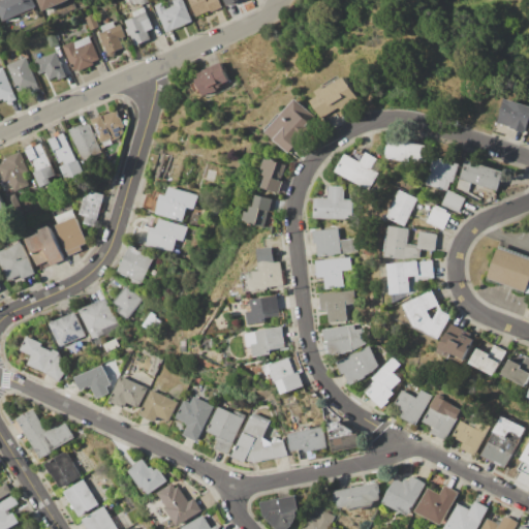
[(0,11),(0,0),(35,0),(38,6),(4,22),(0,11)]
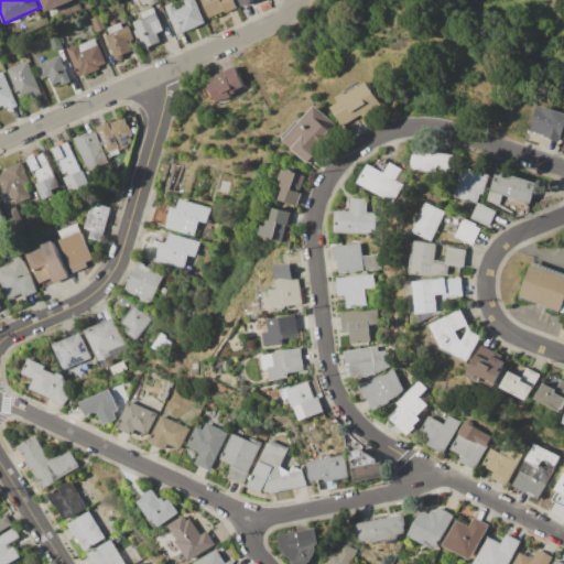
[(75,0),(46,13),(40,0),(75,0)]
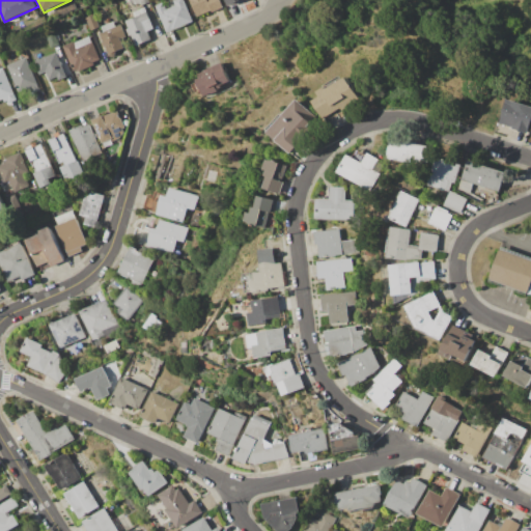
[(154,5),(166,0),(184,0),(193,22),(166,33),(154,5)]
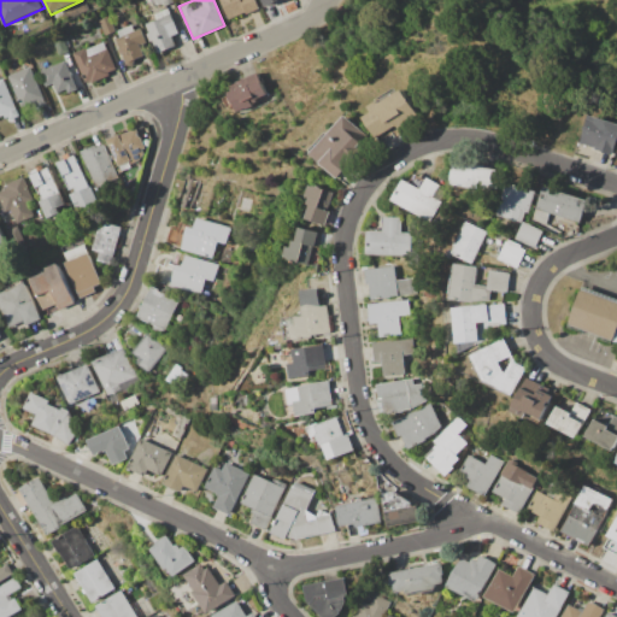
[(218,0),(254,0),(259,10),(245,16),(245,13),(227,21),(218,0)]
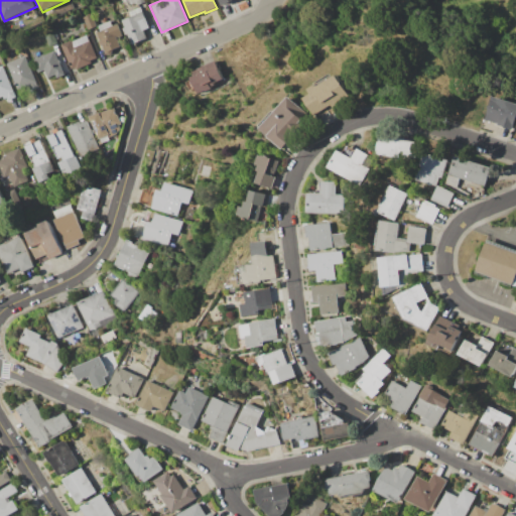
[(121,21),(131,17),(129,12),(140,7),(149,29),(143,31),(146,38),(131,45),(128,36),(126,37),(123,29),(125,28),(121,21)]
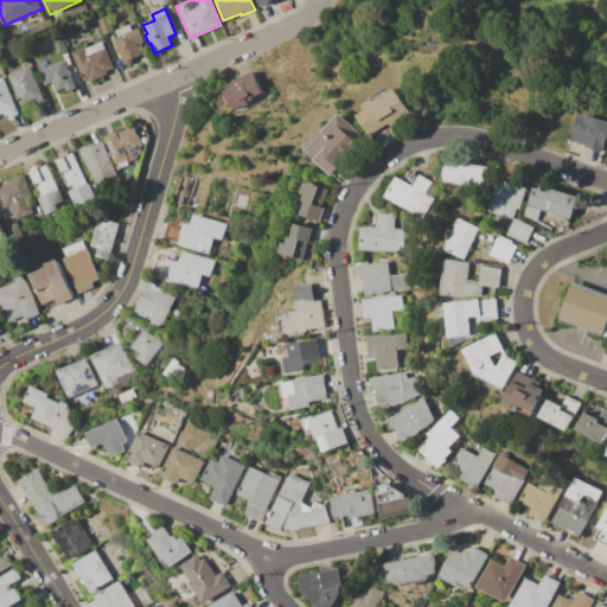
[(97,20),(108,17),(114,31),(103,36),(97,20)]
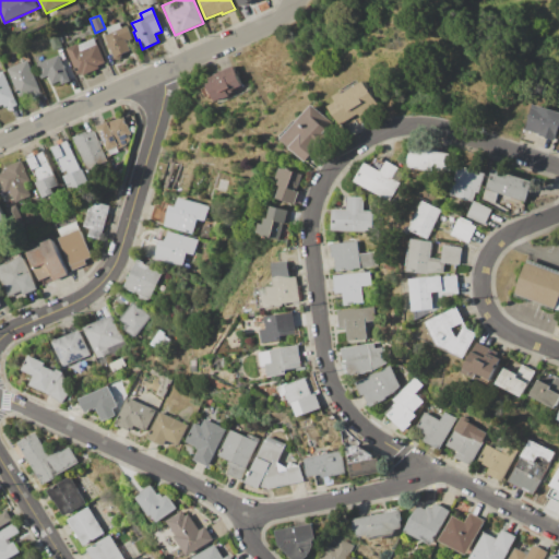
[(105,36),(108,34),(106,28),(119,23),(121,28),(127,26),(132,39),(127,42),(130,50),(121,55),(121,56),(120,59),(116,61),(105,36)]
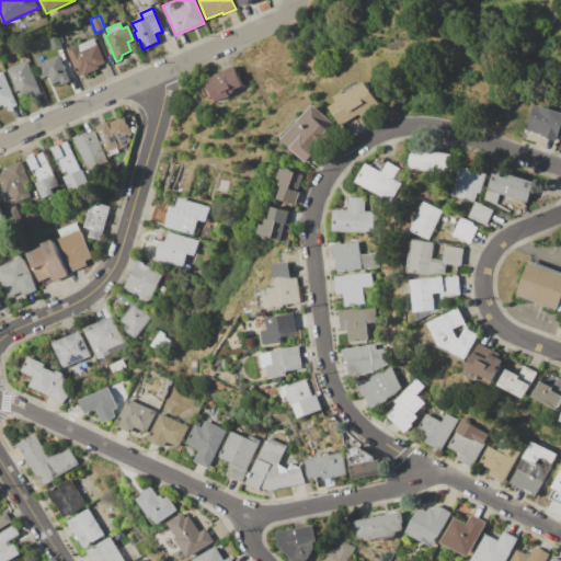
[(48,38),(57,34),(63,47),(54,50),(48,38)]
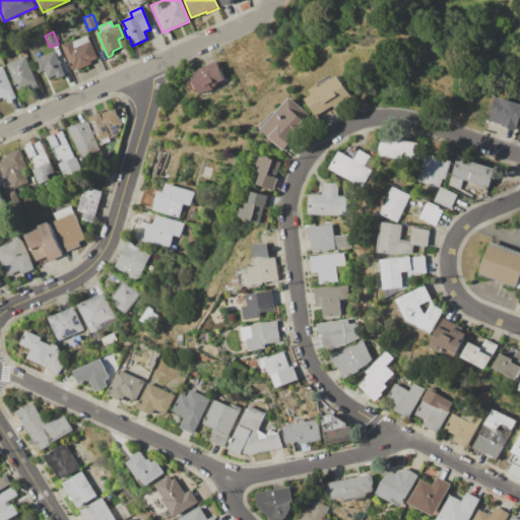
[(61,46),(71,41),(72,43),(86,36),(89,42),(90,41),(98,58),(91,61),(92,64),(78,70),(76,67),(72,69),(61,46)]
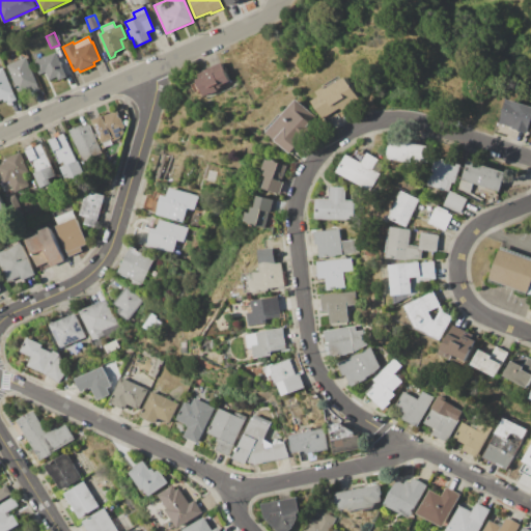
[(33,62),(56,52),(67,77),(58,80),(57,77),(50,80),(46,72),(39,75),(33,62)]
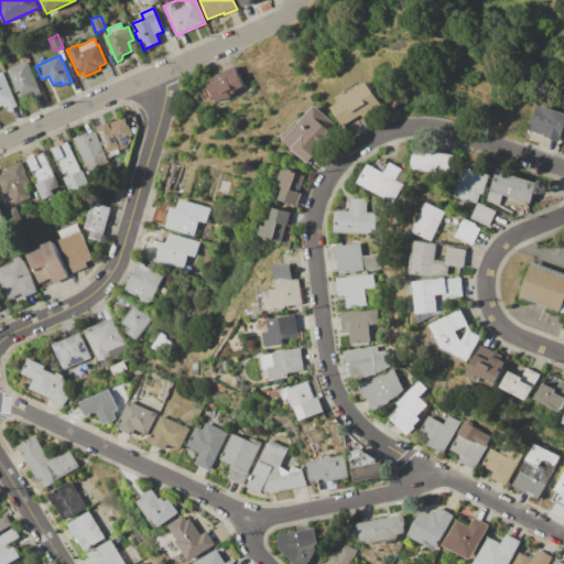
[(8,69),(28,61),(42,95),(29,100),(26,95),(20,98),(8,69)]
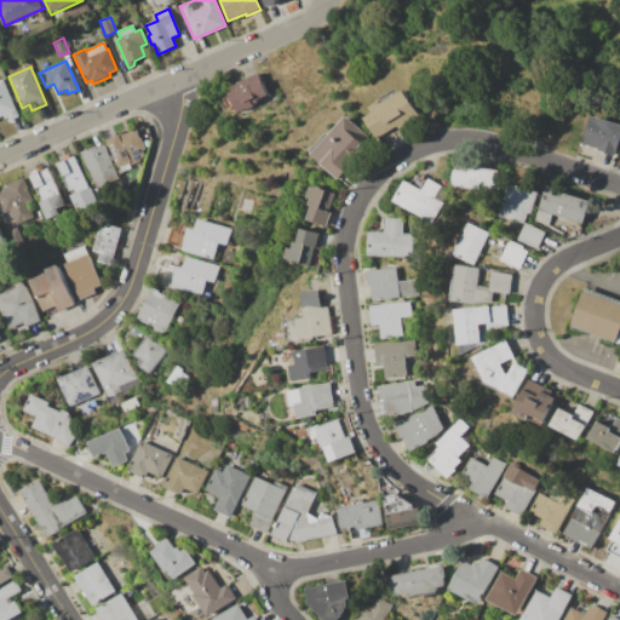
[(0,80),(4,79),(17,110),(19,116),(10,120),(10,118),(5,120),(4,115),(0,116),(0,80)]
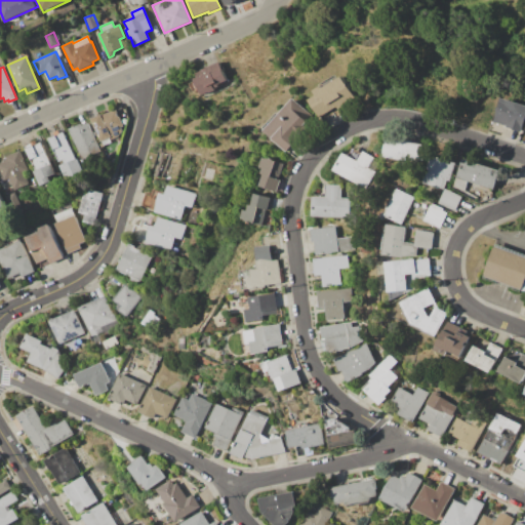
[(193,80),(212,72),(213,73),(221,69),(227,81),(218,85),(219,88),(215,89),(216,91),(209,94),(208,92),(200,96),(199,93),(194,95),(189,84),(194,82),(193,80)]
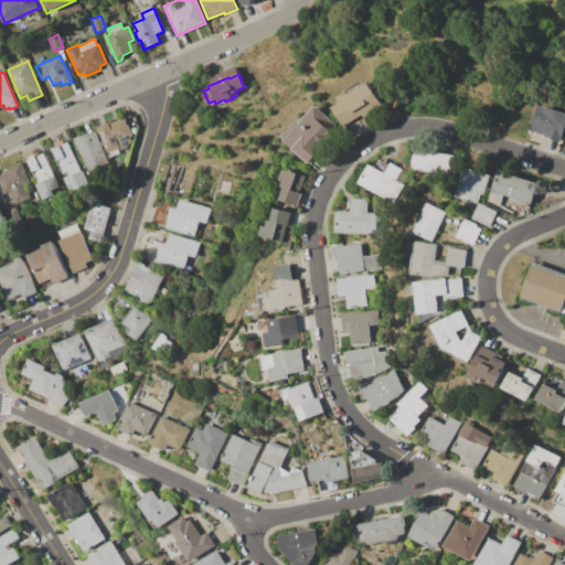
[(345,128),(331,107),(341,100),(339,97),(347,92),(349,95),(351,94),(349,91),(363,81),(365,84),(369,82),(383,104),(373,109),(377,116),(363,126),(359,119),(345,128)]
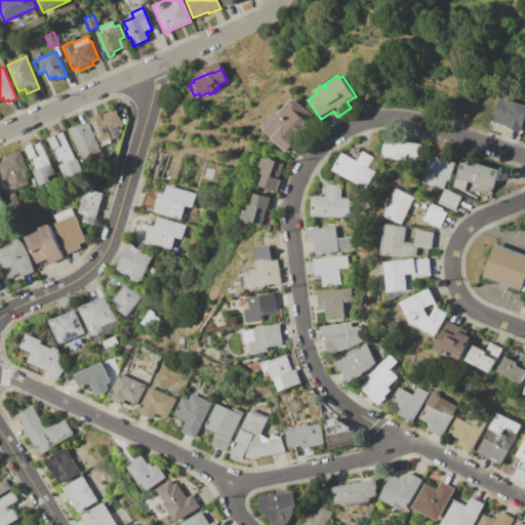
[(263,130),(279,113),(280,114),(294,98),(316,119),(287,152),(263,130)]
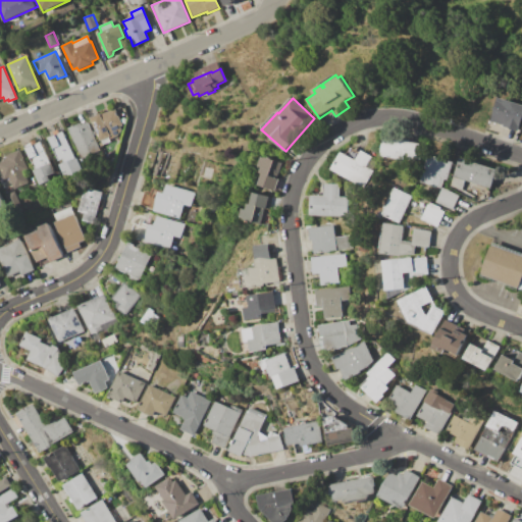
[(499,98),(521,105),(521,112),(516,132),(503,127),(503,125),(490,121),(499,98)]
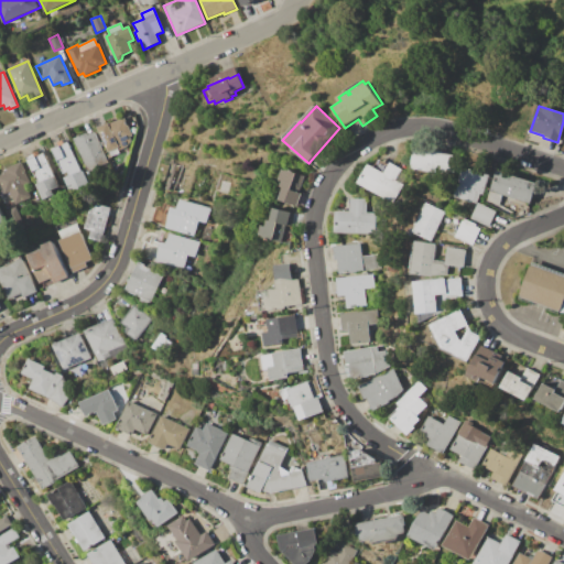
[(97,128),(108,123),(109,125),(125,118),(131,136),(130,139),(131,142),(129,143),(127,148),(108,155),(97,128)]
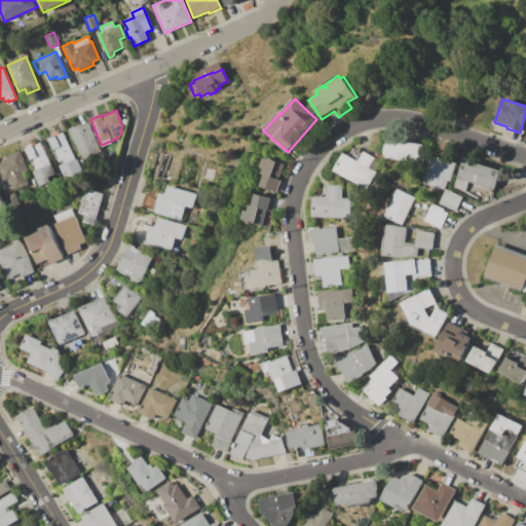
[(68,129),(80,124),(81,125),(88,123),(92,133),(94,133),(96,137),(94,137),(100,151),(80,159),(68,129)]
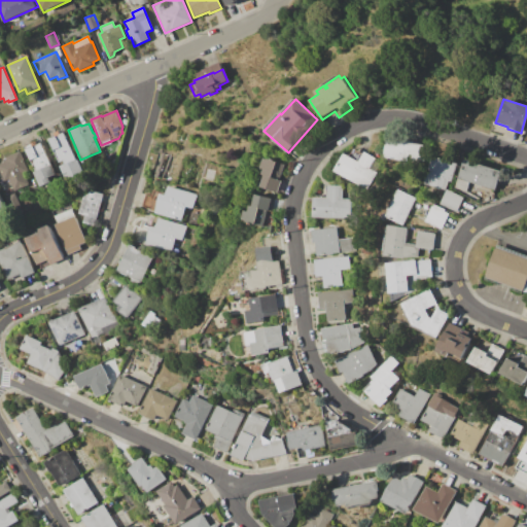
[(48,140),(54,137),(53,134),(59,132),(60,135),(64,133),(80,173),(68,177),(62,162),(58,163),(48,140)]
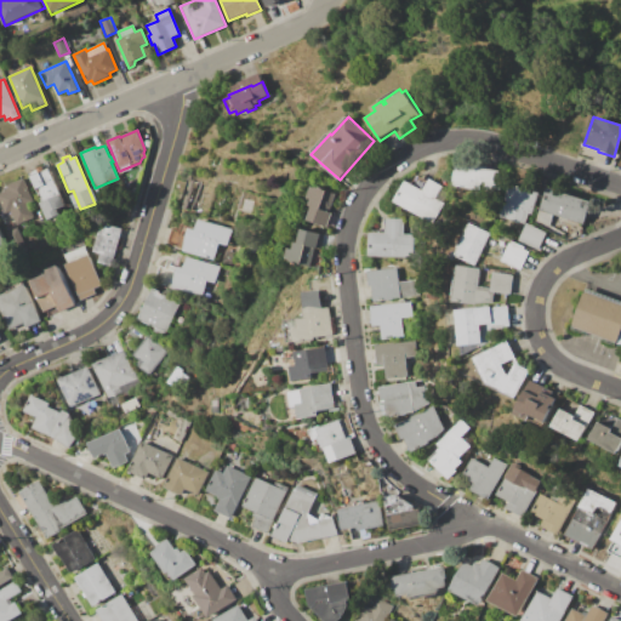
[(29,174),(36,170),(36,169),(43,166),(43,167),(47,165),(60,194),(61,193),(63,198),(61,199),(64,206),(58,210),(61,215),(60,216),(61,218),(50,223),(49,220),(46,221),(40,204),(41,203),(29,174)]
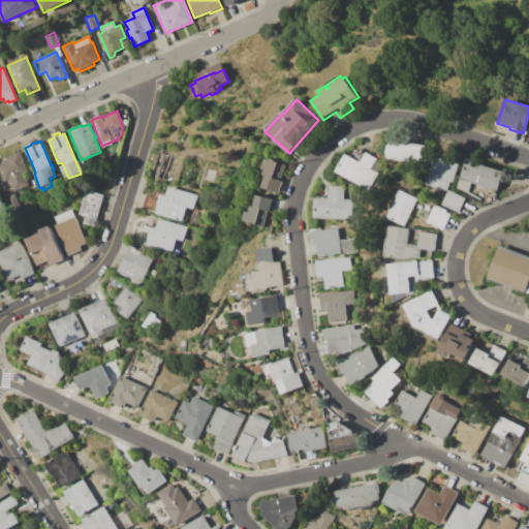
[(389,141),(425,146),(423,161),(410,160),(409,163),(385,159),(389,141)]
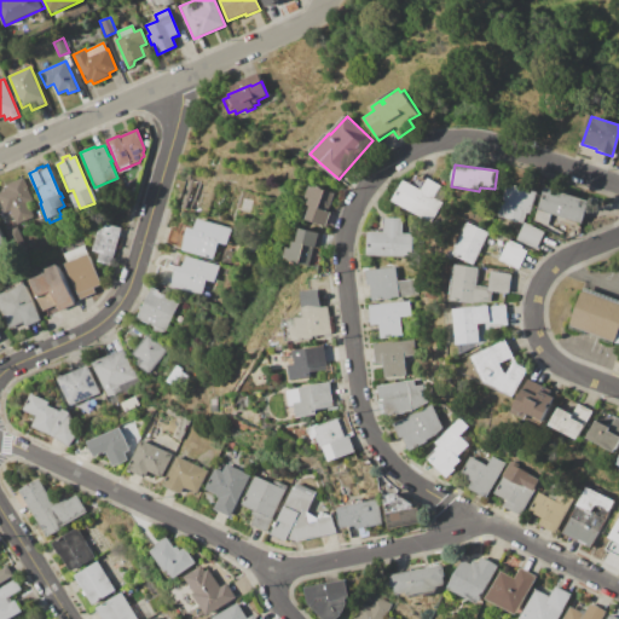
[(394,201),(405,180),(411,184),(416,174),(421,177),(422,174),(426,177),(424,179),(428,180),(429,178),(438,184),(441,179),(451,184),(446,191),(449,192),(443,202),(444,203),(432,223),(394,201)]
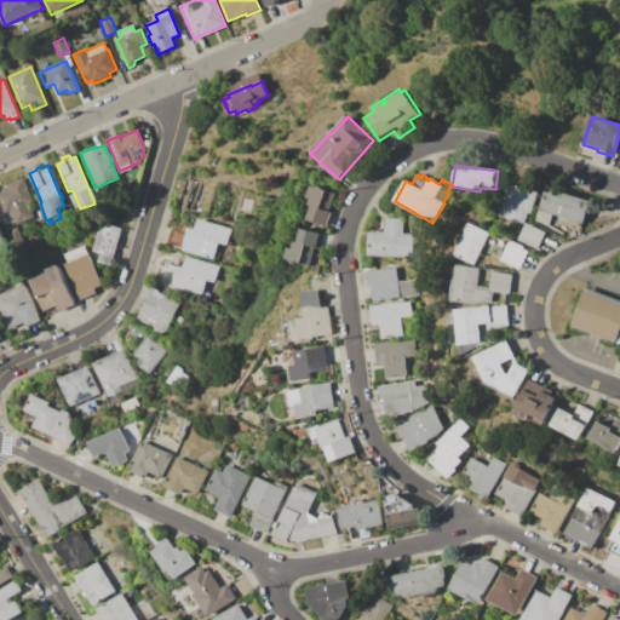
[(0,201),(0,194),(5,193),(4,190),(9,189),(6,185),(23,179),(33,202),(28,205),(34,217),(16,224),(12,216),(6,218),(0,201)]
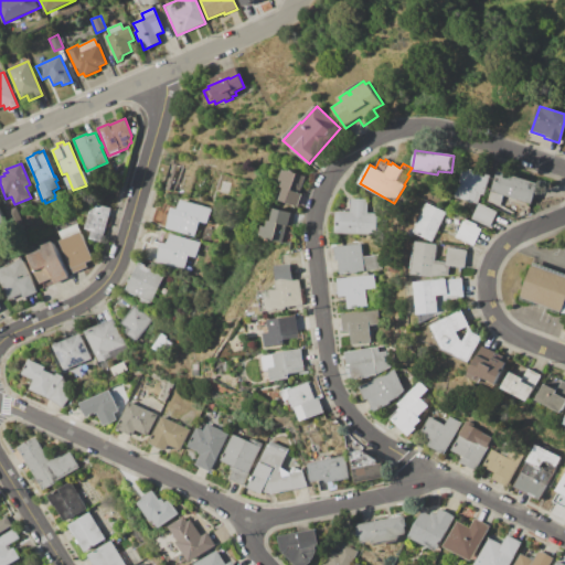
[(457,196),(464,177),(461,177),(464,169),(466,170),(467,168),(491,177),(484,195),(482,194),(479,204),(457,196)]
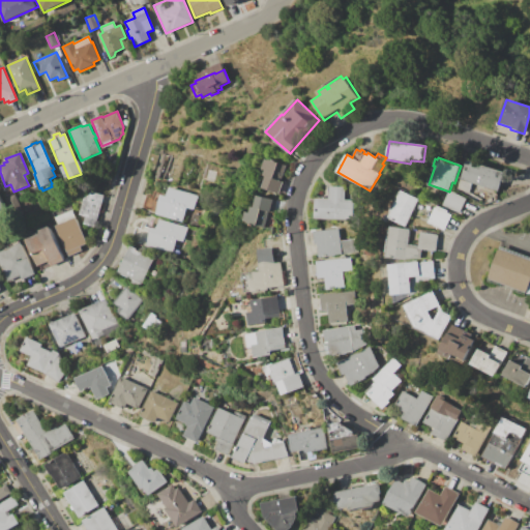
[(263,188),(267,176),(265,175),(266,172),(263,171),(267,159),(270,160),(271,159),(288,166),(283,181),(285,182),(281,195),(263,188)]
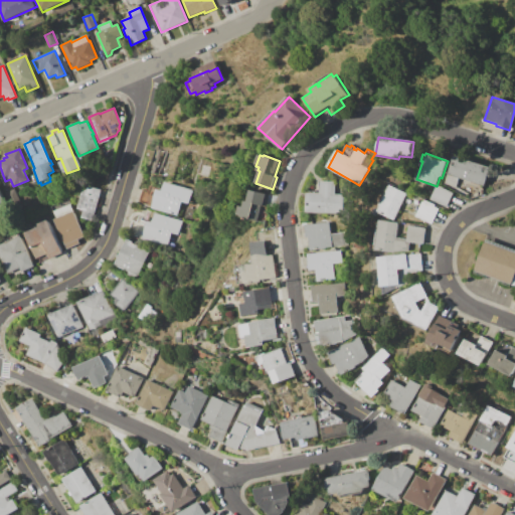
[(454,156),(491,168),(484,187),(483,186),(484,194),(470,200),(445,184),(454,156)]
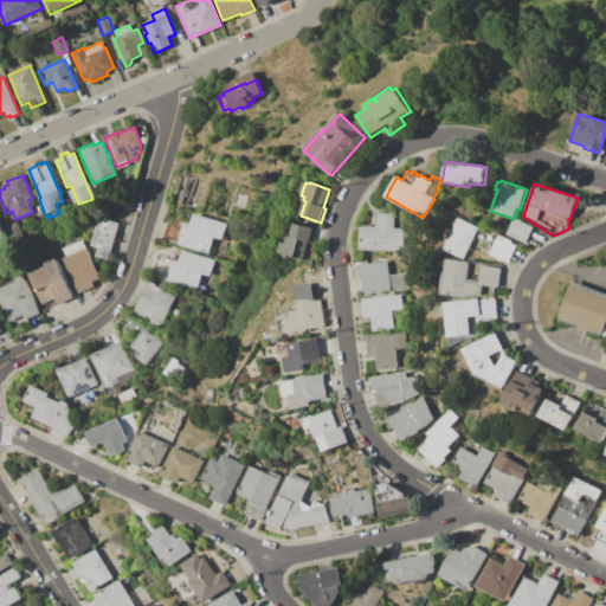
[(361,227),(376,227),(378,213),(395,213),(394,229),(404,229),(403,253),(360,251),(361,227)]
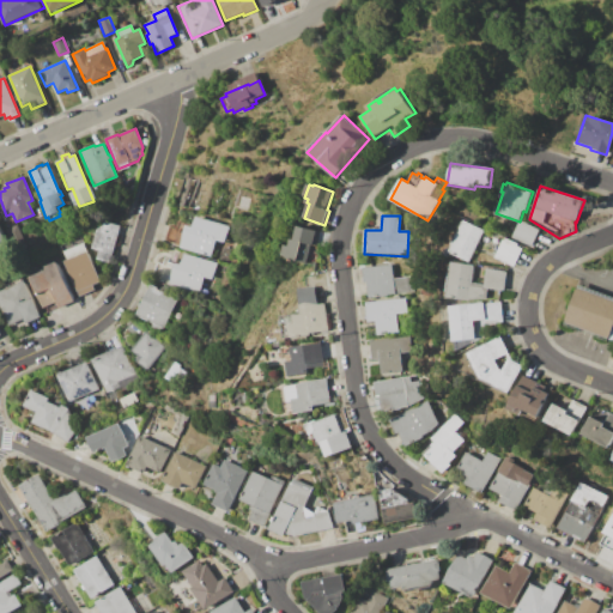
[(196,217),(229,226),(224,244),(214,241),(210,258),(180,249),(181,247),(171,244),(173,242),(165,240),(169,225),(176,228),(178,222),(184,223),(184,224),(194,226),(196,217)]
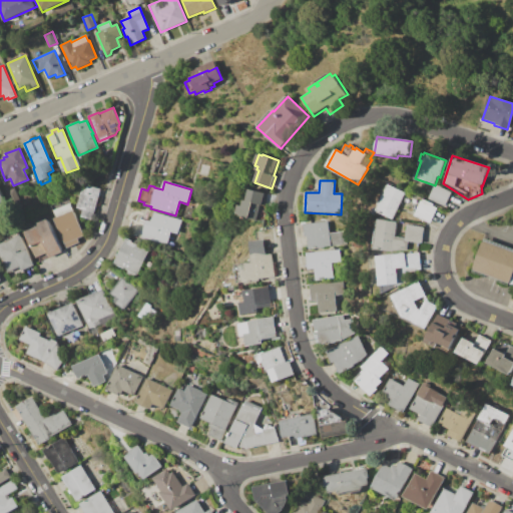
[(77,208),(84,184),(101,189),(92,220),(80,217),(82,210),(77,208)]
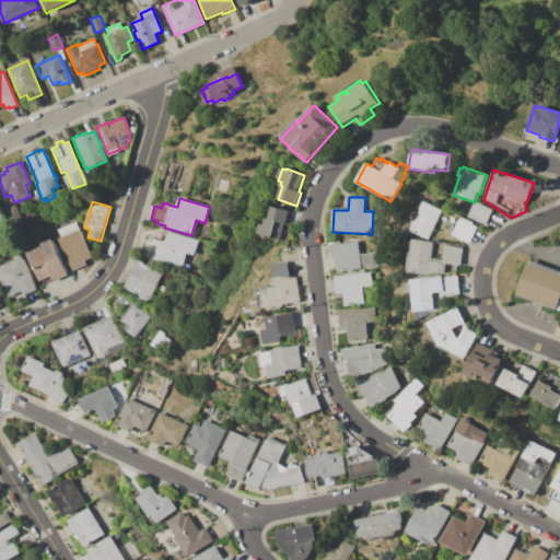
[(406,233),(409,226),(412,229),(424,201),(444,210),(431,240),(413,232),(411,236),(406,233)]
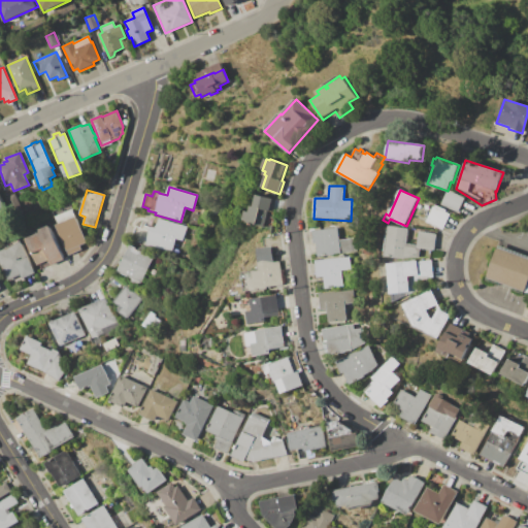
[(449,190),(465,198),(458,213),(441,205),(449,190)]
